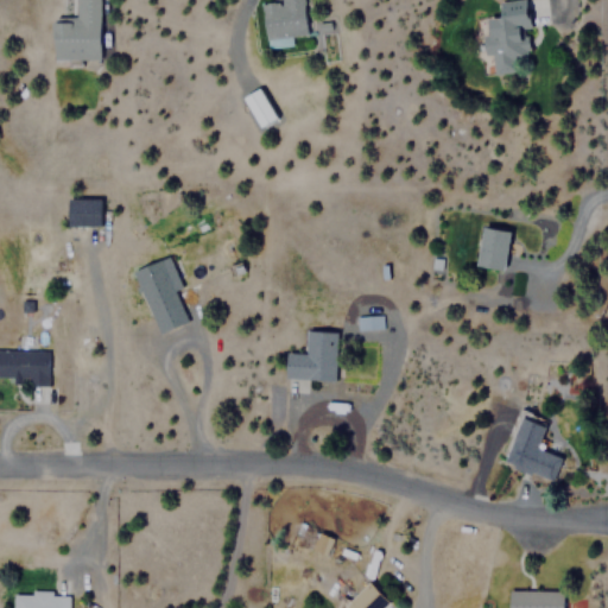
[(99,0),(76,0),(76,18),(52,18),(52,58),(99,58),(99,0)]
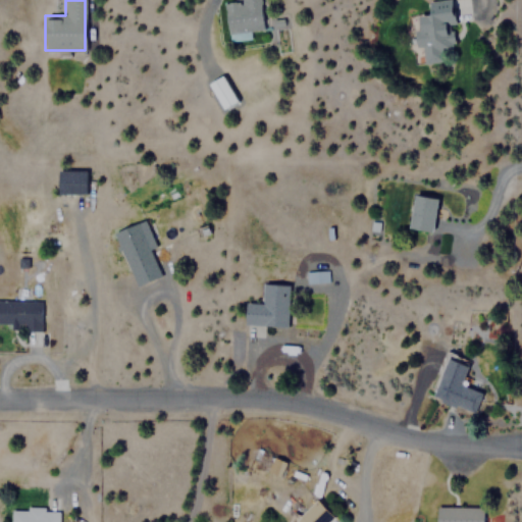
[(262,30),(259,0),(240,0),(241,2),(225,3),(228,40),(249,38),(249,31),(262,30)]
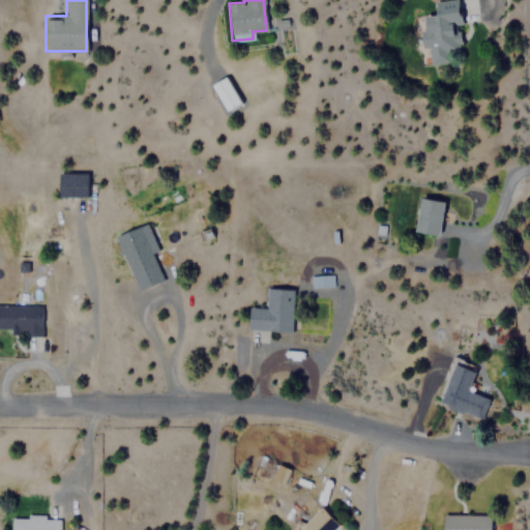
[(465,60),(455,0),(443,0),(432,2),(433,15),(421,16),(429,65),(465,60)]
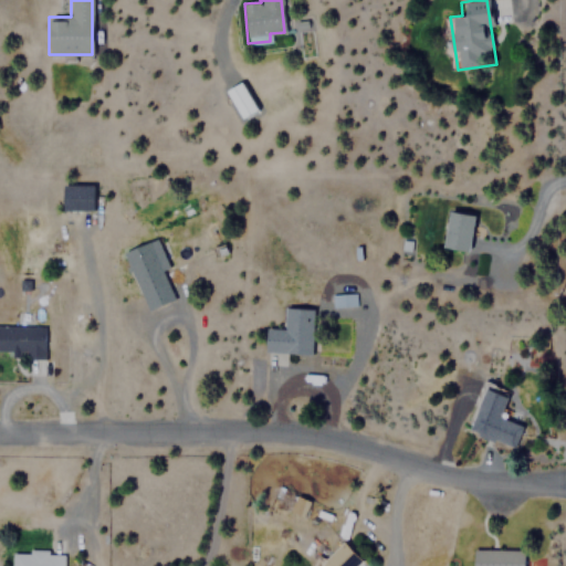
[(257,108),(239,81),(223,91),(242,118),(257,108)]
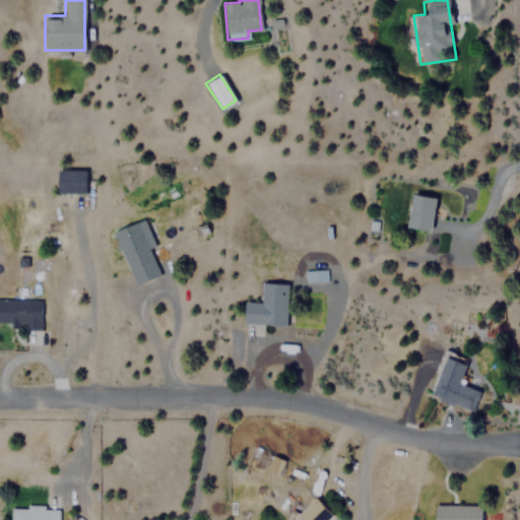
[(57,170),(57,193),(84,193),(84,170),(57,170)]
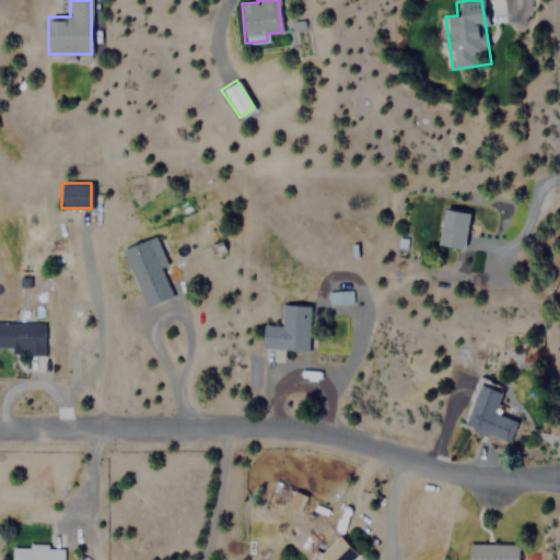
[(436,245),(463,251),(470,213),(444,208),(436,245)]
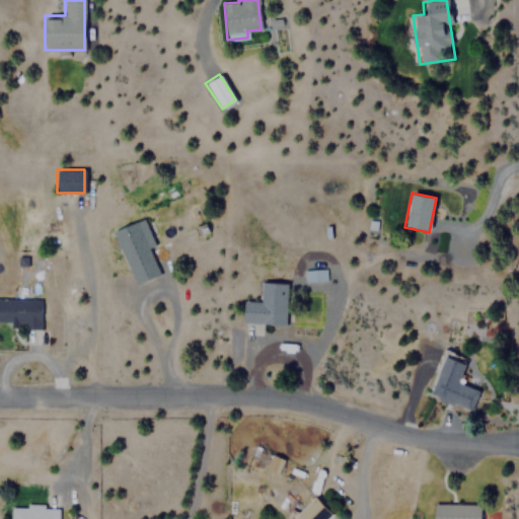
[(159,274),(149,246),(155,244),(144,218),(113,230),(134,284),(159,274)]
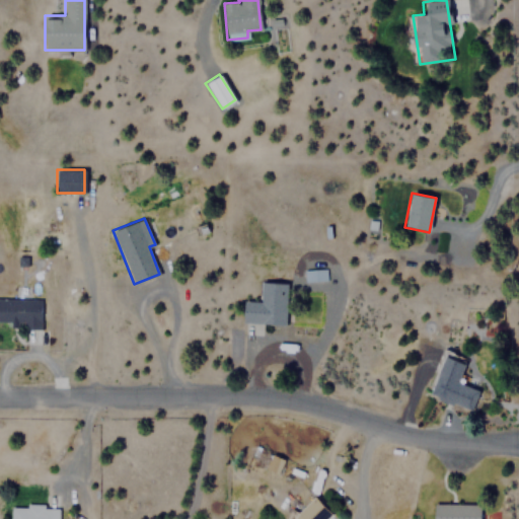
[(326,269),(305,270),(305,281),(326,280),(326,269)]
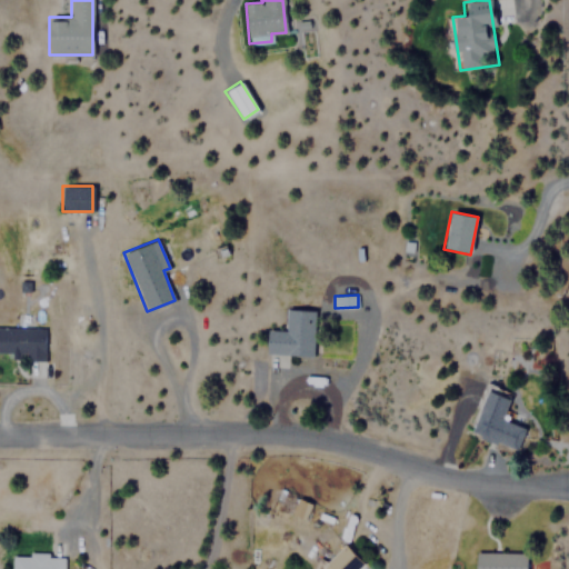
[(266,355),(312,355),(313,309),(286,308),(286,329),(267,329),(266,355)]
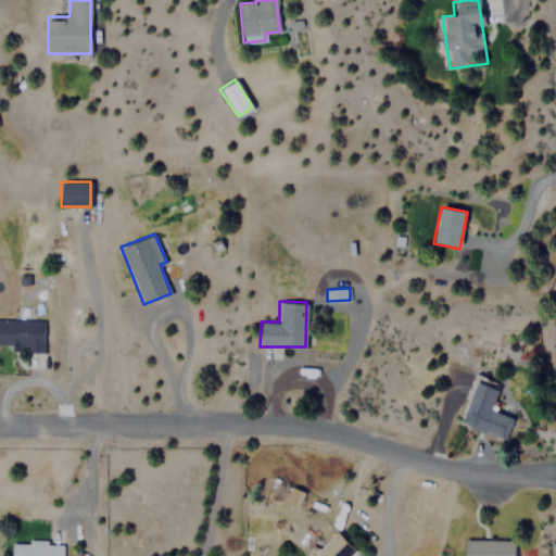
[(42,319),(0,319),(0,343),(10,343),(10,352),(42,352),(42,319)]
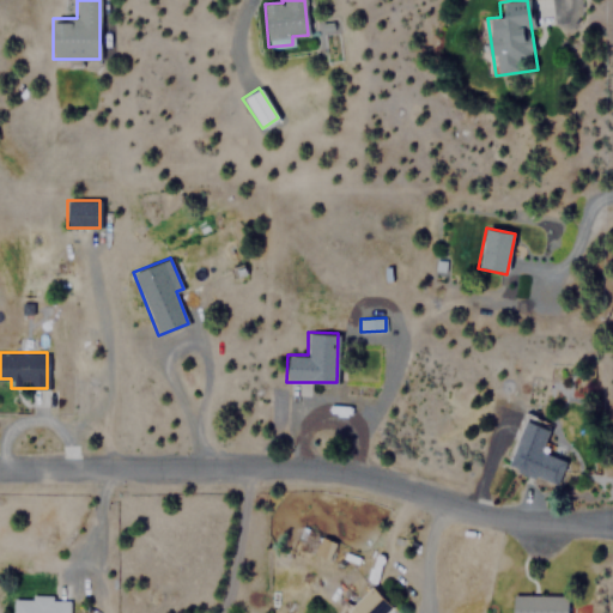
[(508,467),(557,484),(565,460),(541,451),(550,426),(525,418),(508,467)]
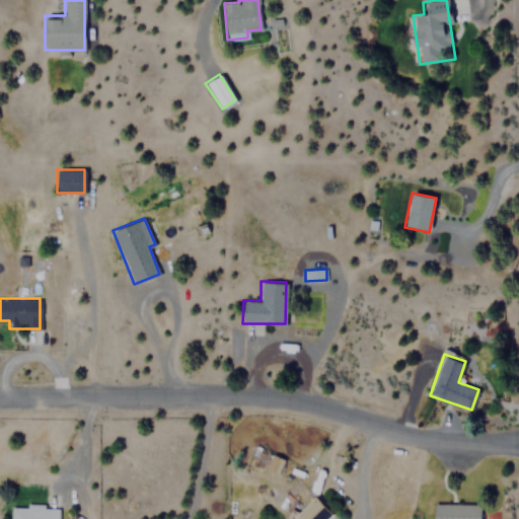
[(267,469),(280,474),(286,459),(273,453),(267,469)]
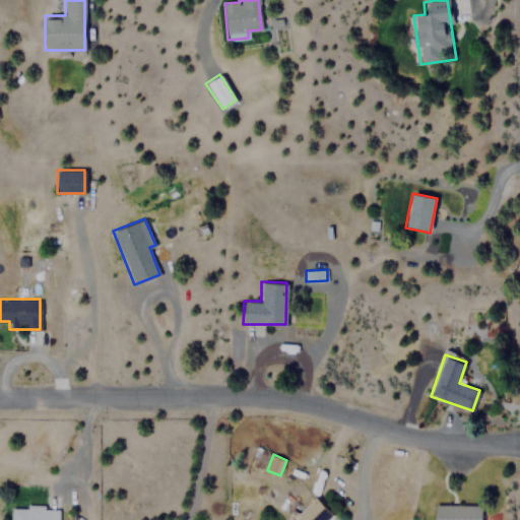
[(294,519),(325,519),(332,510),(309,496),(294,519)]
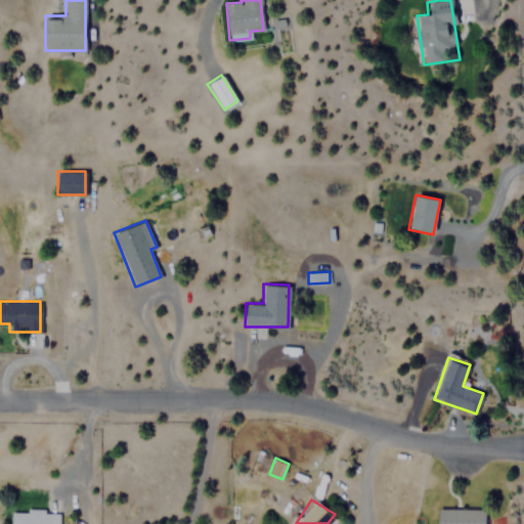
[(484,523),(484,508),(436,508),(436,523),(484,523)]
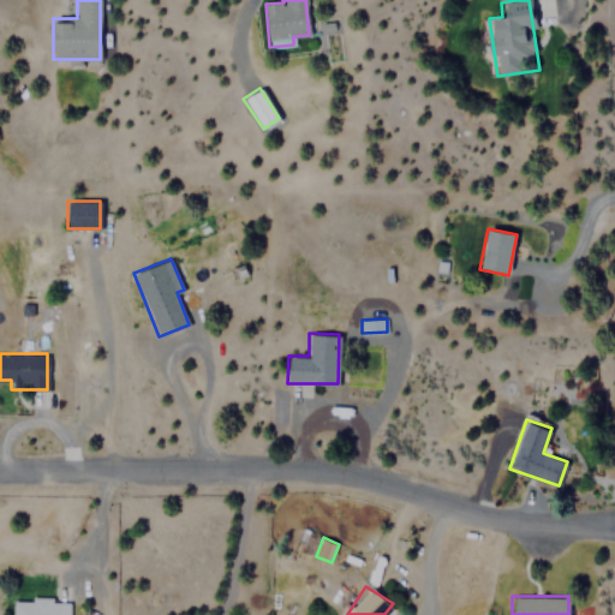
[(67,614),(69,599),(12,598),(11,614),(67,614)]
